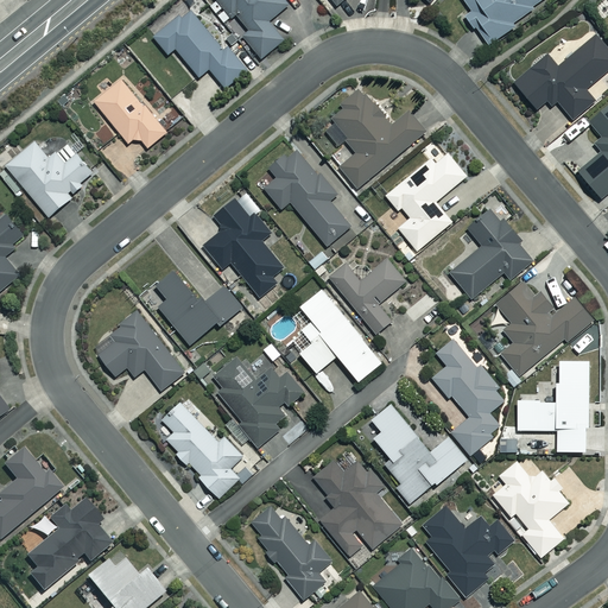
[(246,30),(239,36),(259,61),(285,38),(270,21),(291,2),(289,0),(214,0),(229,18),(234,14),(246,30)]
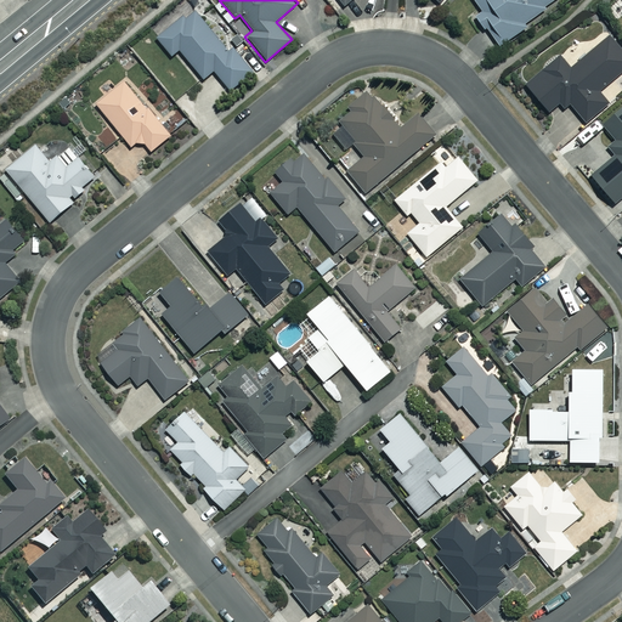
[(484,34),(488,32),(499,46),(526,28),(522,23),(553,0),(474,0),(482,11),(473,18),(484,34)]
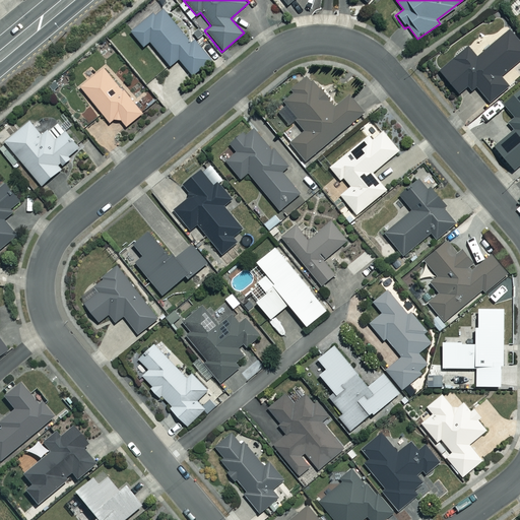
[(152,11),(128,30),(142,49),(150,43),(170,67),(178,61),(191,78),(212,61),(195,41),(192,43),(165,8),(155,15),(152,11)]
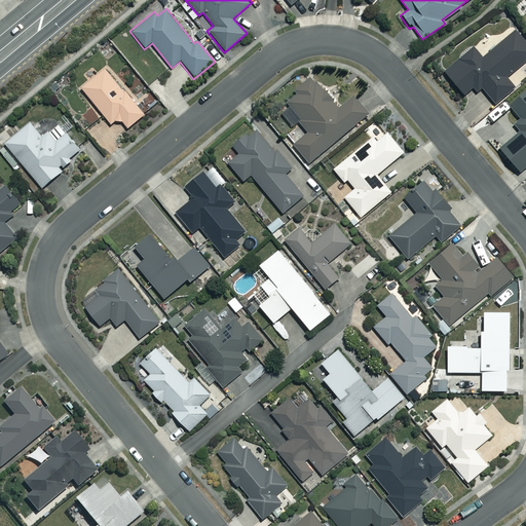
[(525,61),(525,43),(515,31),(483,59),(474,48),(443,74),(462,97),(473,87),(477,92),(481,88),(495,105),(514,87),(506,78),(525,61)]
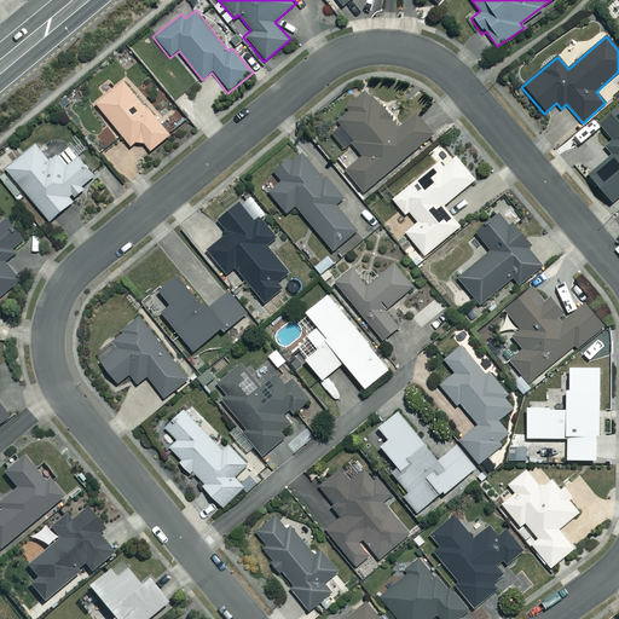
[(144,144),(150,151),(168,136),(122,81),(96,104),(131,146),(133,144),(144,144)]
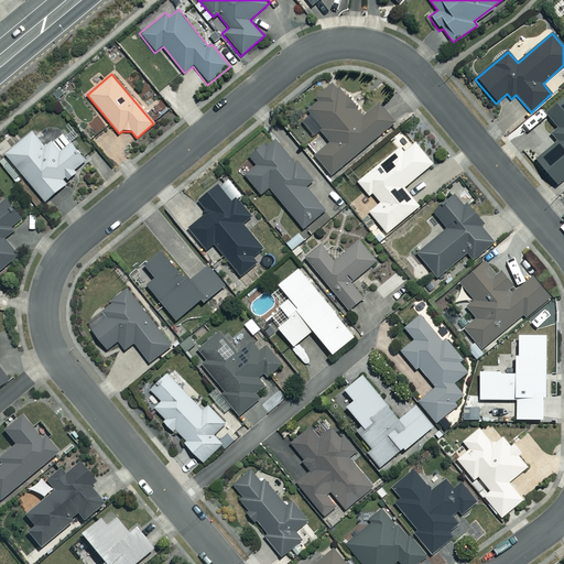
[(335,89),(329,83),(315,96),(318,100),(306,110),(311,116),(303,123),(313,136),(320,130),(331,143),(314,156),(331,175),(394,122),(378,104),(364,116),(339,86),(335,89)]
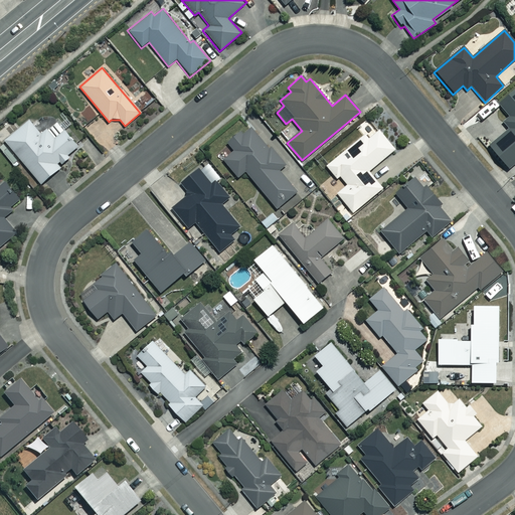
[(514,90),(499,104),(509,117),(503,123),(508,130),(488,147),(507,170),(514,163),(514,90)]
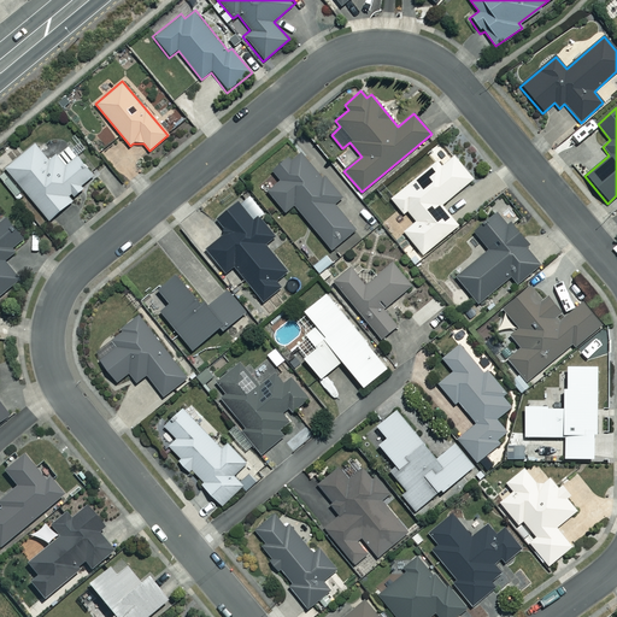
[(50,222),(74,201),(71,199),(83,189),(82,187),(94,177),(77,157),(66,166),(64,162),(59,158),(54,158),(50,162),(36,145),(5,169),(50,222)]
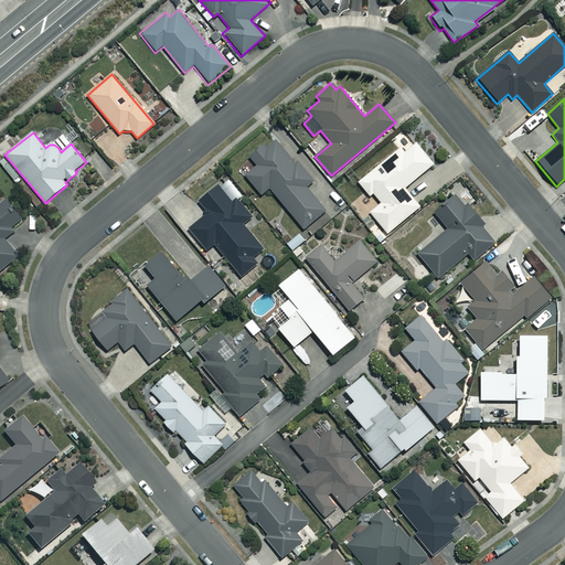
[(295,164),(275,140),(264,149),(262,147),(249,157),(256,166),(245,176),(260,194),(269,188),(304,230),(326,211),(307,189),(313,183),(297,162),(295,164)]
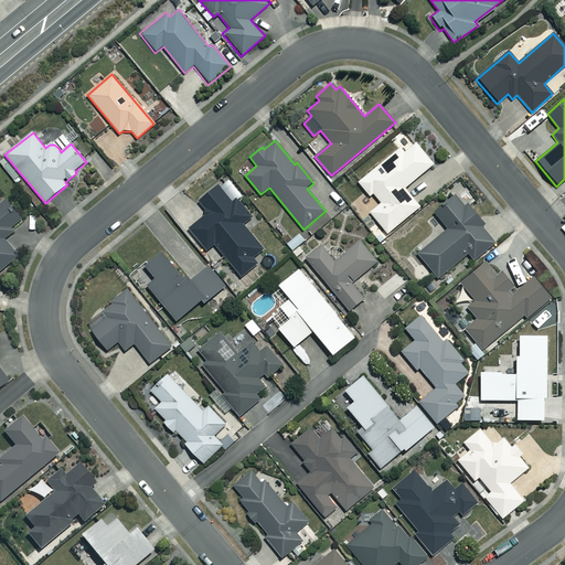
[(358,182),(370,196),(373,194),(381,203),(370,212),(387,233),(419,206),(404,188),(434,163),(416,142),(404,152),(400,148),(358,182)]
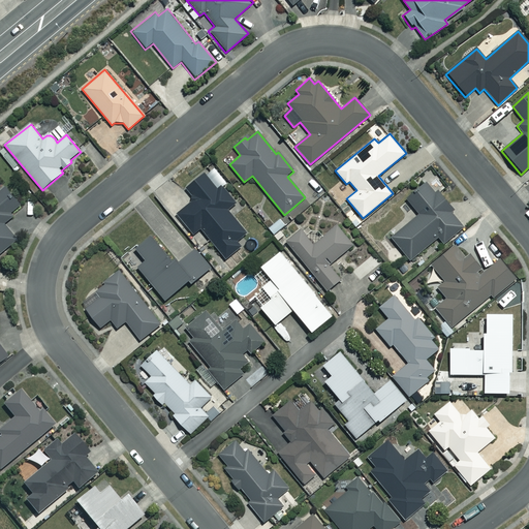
[(217,189),(205,174),(185,190),(193,201),(179,213),(195,234),(199,229),(224,260),(240,247),(236,242),(246,235),(227,211),(236,205),(221,186),(217,189)]
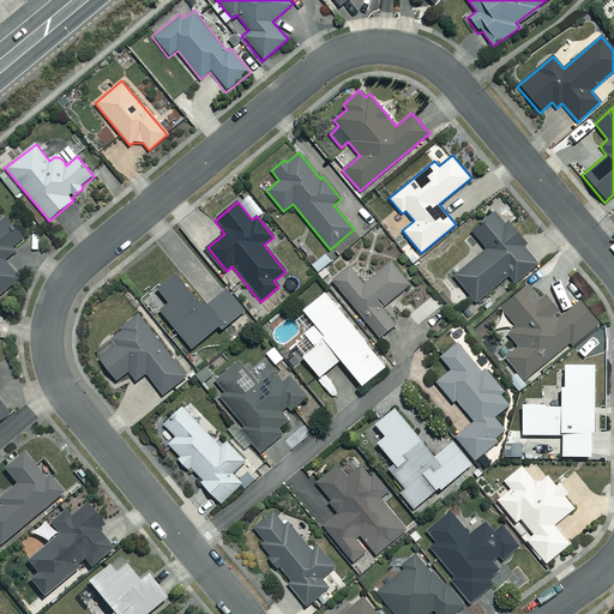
[(504,224),(494,212),(471,230),(487,250),(452,277),(474,304),(509,276),(515,283),(537,264),(523,246),(525,245),(507,222),(504,224)]
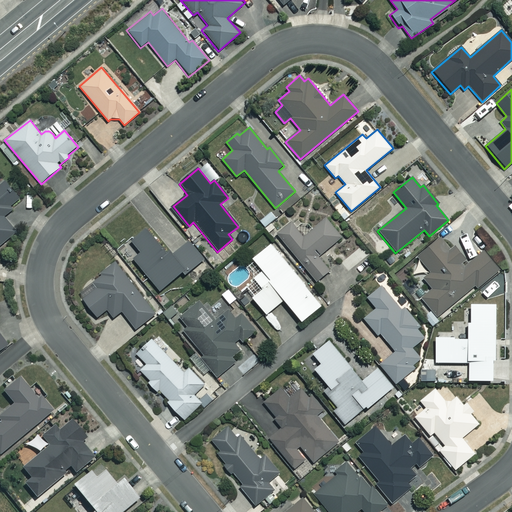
[(0,244),(18,230),(5,213),(14,207),(11,204),(19,197),(7,181),(0,186),(0,244)]
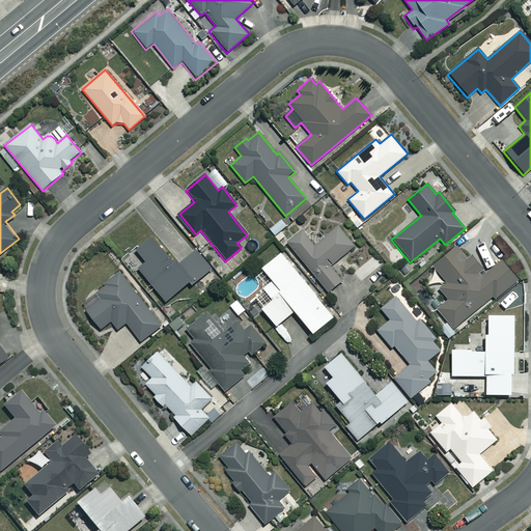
[(356,247),(338,225),(313,245),(302,230),(287,243),(328,291),(341,281),(330,268),(356,247)]
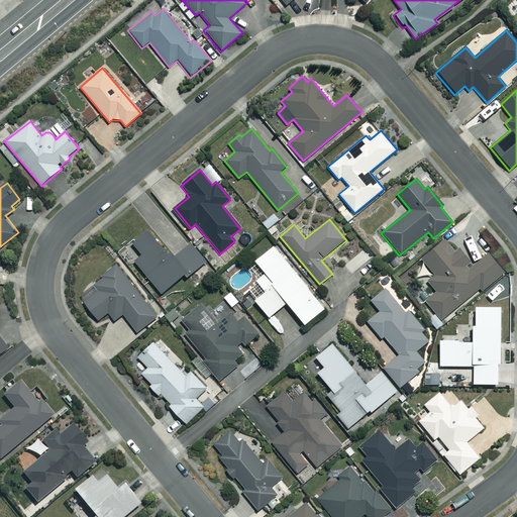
[(157,243),(146,231),(132,243),(141,255),(134,262),(161,294),(184,275),(187,279),(206,263),(191,243),(174,257),(160,240),(157,243)]
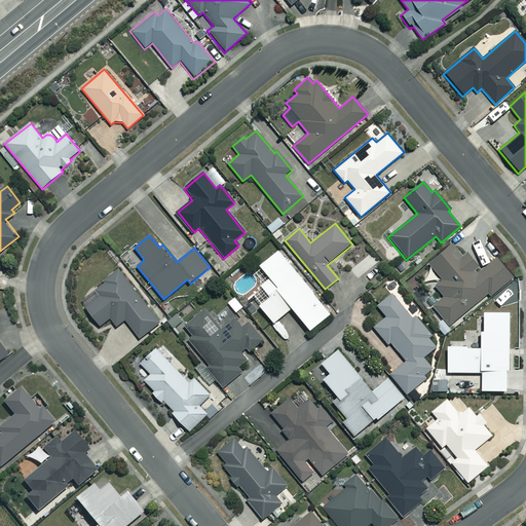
[(460,256),(452,246),(429,264),(442,279),(434,287),(443,298),(433,306),(449,326),(488,293),(490,296),(513,277),(497,259),(482,271),(465,252),(460,256)]
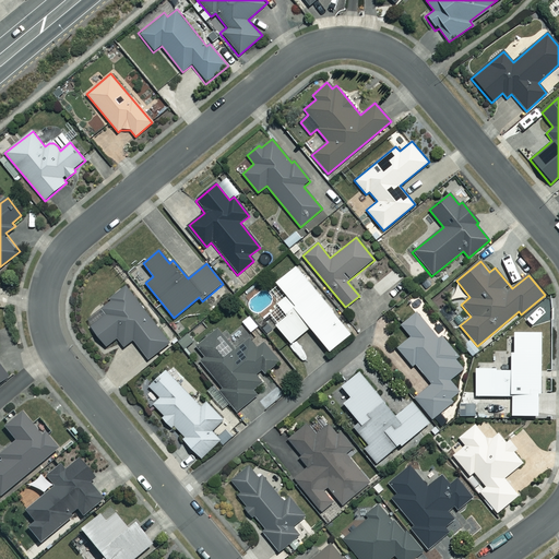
[(353,336),(297,268),(274,286),(286,300),(277,307),(287,318),(275,328),(290,347),(309,332),(329,356),(353,336)]
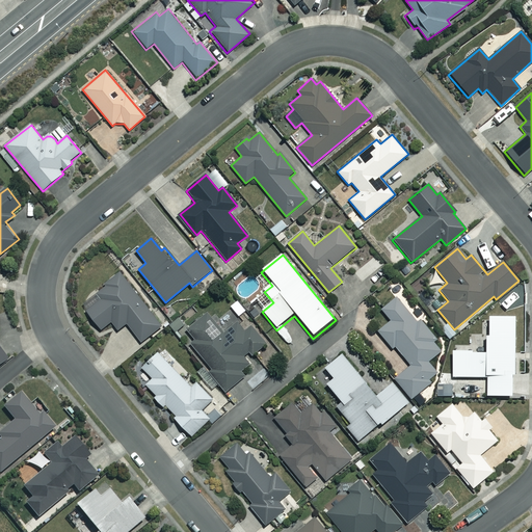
[(161,326),(121,273),(99,290),(101,293),(91,299),(94,301),(83,310),(99,330),(111,321),(117,329),(127,323),(140,342),(161,326)]
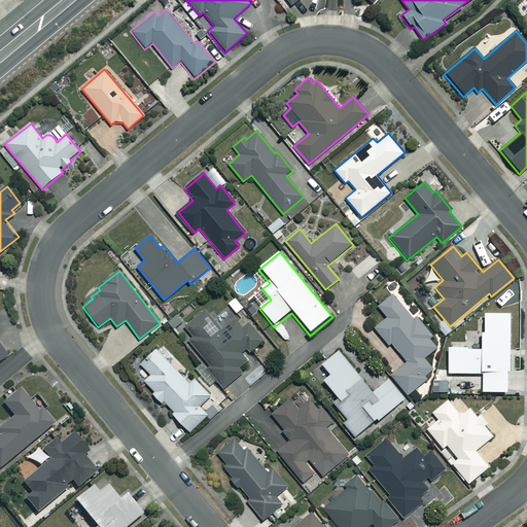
[(433,337),(407,306),(405,309),(392,294),(378,308),(386,317),(374,328),(389,345),(391,344),(407,361),(390,376),(408,396),(426,380),(424,378),(433,371),(423,359),(436,347),(429,340),(433,337)]
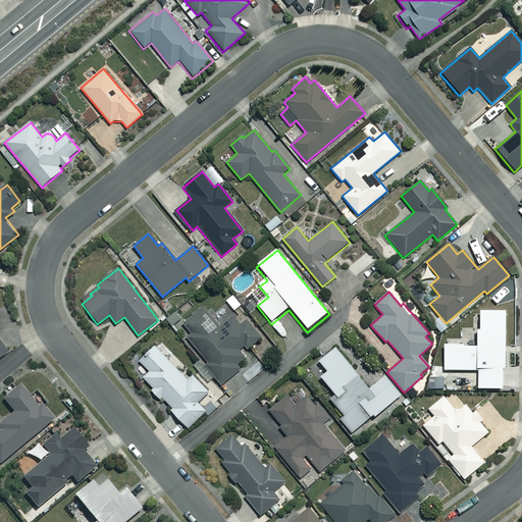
[(241,305),(232,294),(225,299),(233,310),(241,305)]
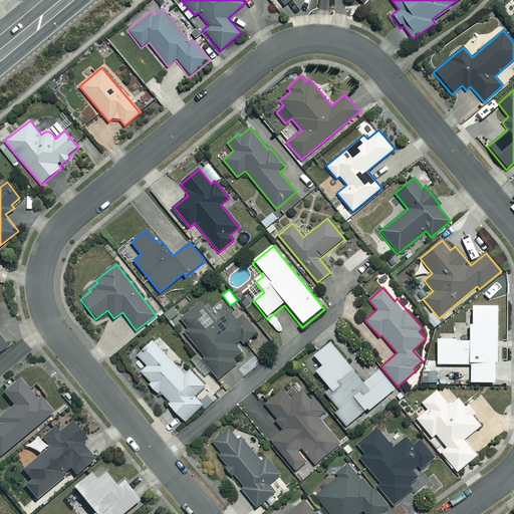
[(239,338),(243,343),(256,332),(242,315),(236,320),(229,311),(216,322),(200,303),(181,319),(189,328),(184,332),(204,356),(201,358),(217,378),(246,355),(236,341),(239,338)]
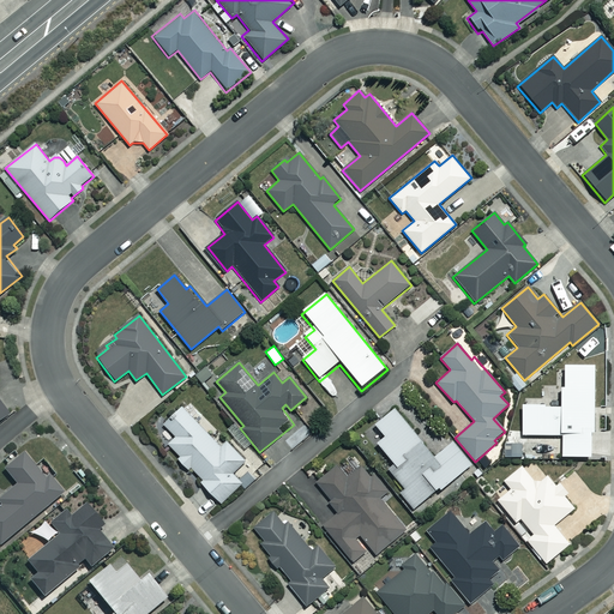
[(593,363),(564,365),(564,387),(560,387),(560,404),(522,405),(523,435),(561,435),(563,458),(590,457),(589,433),(594,433),(593,363)]
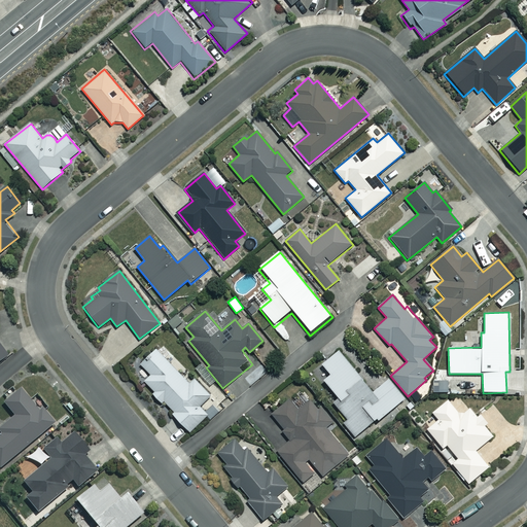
[(0,359),(9,353),(0,339),(0,359)]
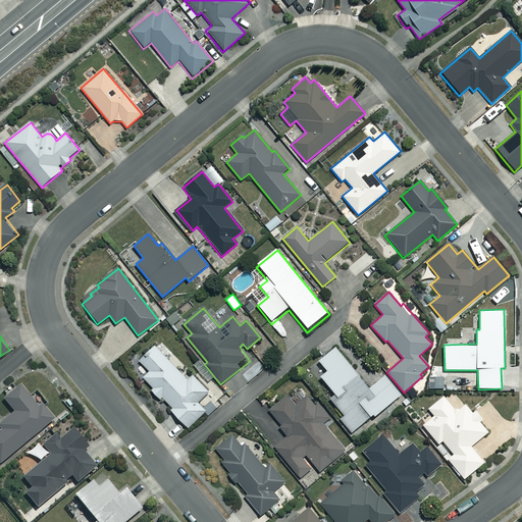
[(159,401),(163,398),(172,408),(169,410),(187,428),(205,411),(197,403),(208,392),(192,375),(187,380),(155,347),(140,361),(150,371),(144,377),(154,387),(150,392),(159,401)]
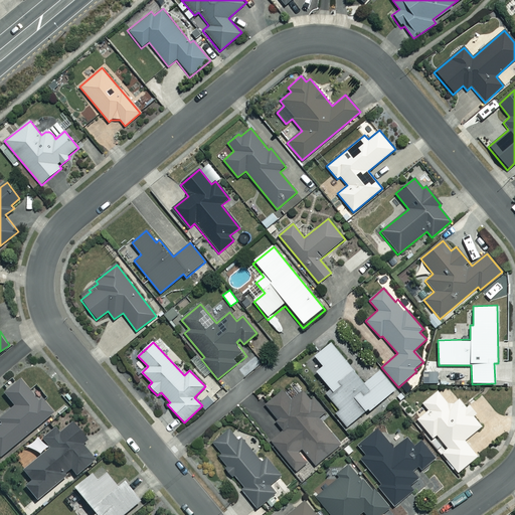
[(363,383),(331,342),(314,356),(322,366),(316,371),(330,389),(326,393),(339,409),(335,412),(346,426),(367,409),(369,412),(396,390),(379,370),(363,383)]
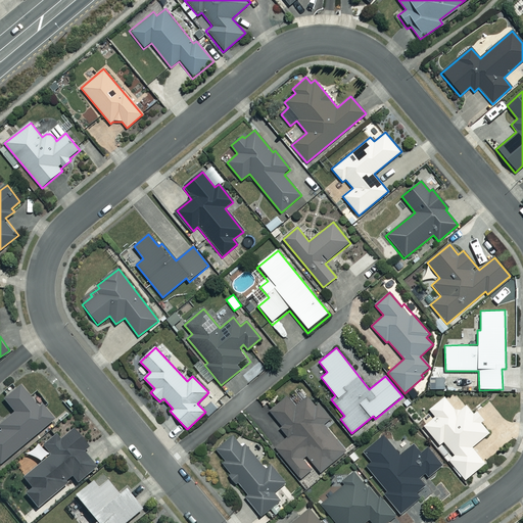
[(39,408),(21,386),(5,398),(15,413),(0,424),(0,428),(1,430),(0,430),(0,461),(53,420),(42,406),(39,408)]
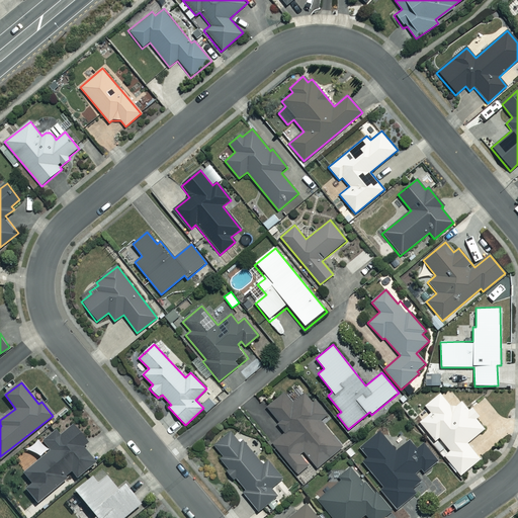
[(267,407),(279,422),(276,424),(284,434),(273,443),(297,475),(308,466),(298,454),(304,450),(317,467),(341,448),(320,420),(327,415),(321,407),(317,410),(304,395),(292,404),(283,394),(267,407)]
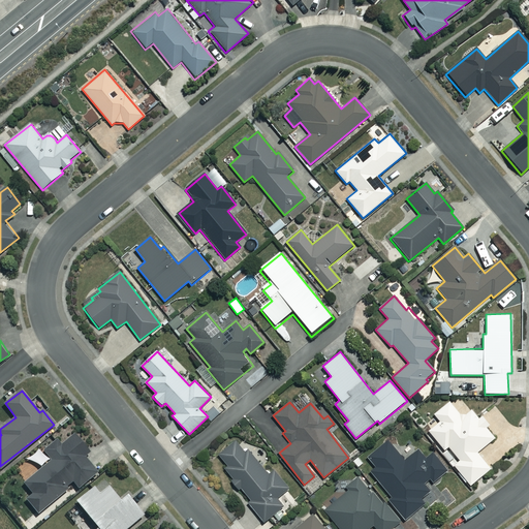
[(462,417),(449,402),(434,414),(440,422),(428,431),(444,450),(449,446),(457,457),(450,462),(469,486),(490,469),(477,454),(495,439),(471,409),(462,417)]
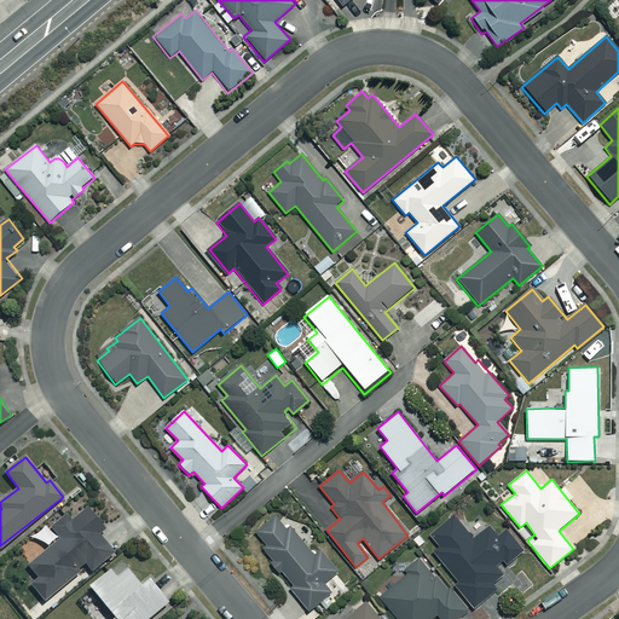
[(104,530),(87,508),(74,519),(69,513),(52,527),(61,537),(28,563),(38,576),(29,583),(44,600),(86,566),(91,572),(114,554),(98,534),(104,530)]
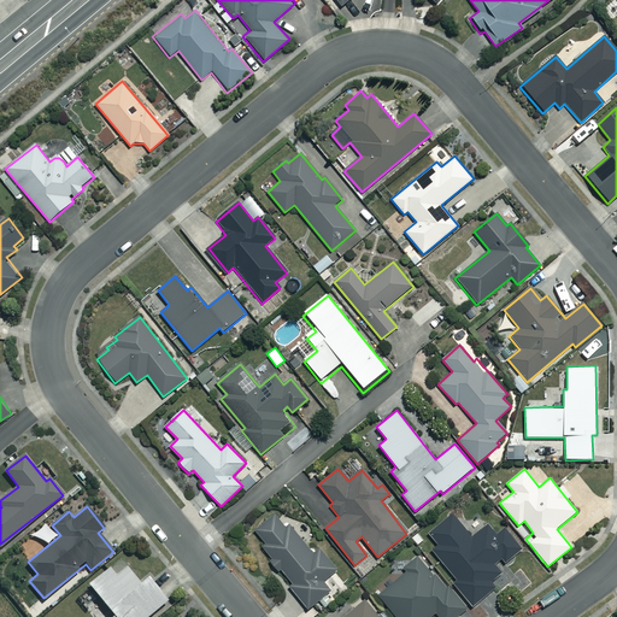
[(277,574),(282,570),(293,583),(289,587),(307,609),(329,591),(323,582),(336,570),(319,550),(313,554),(289,526),(286,528),(275,516),(256,532),(265,542),(262,546),(272,558),(268,562),(277,574)]
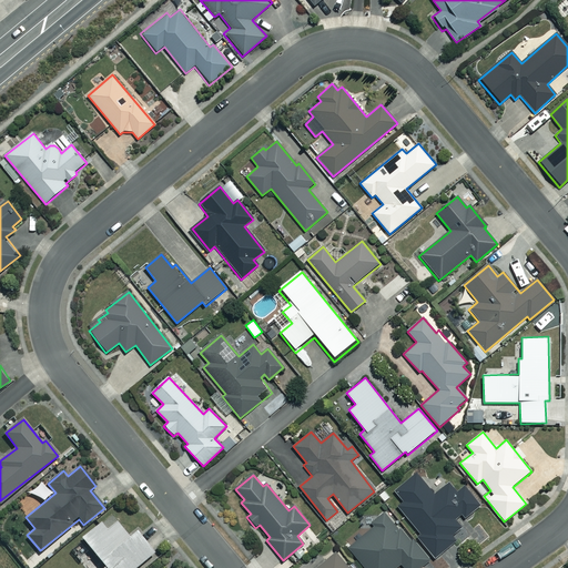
[(452,536),(460,529),(454,520),(460,515),(464,519),(480,508),(465,486),(456,493),(449,484),(433,496),(418,475),(395,490),(404,503),(397,507),(434,558),(456,543),(452,536)]
